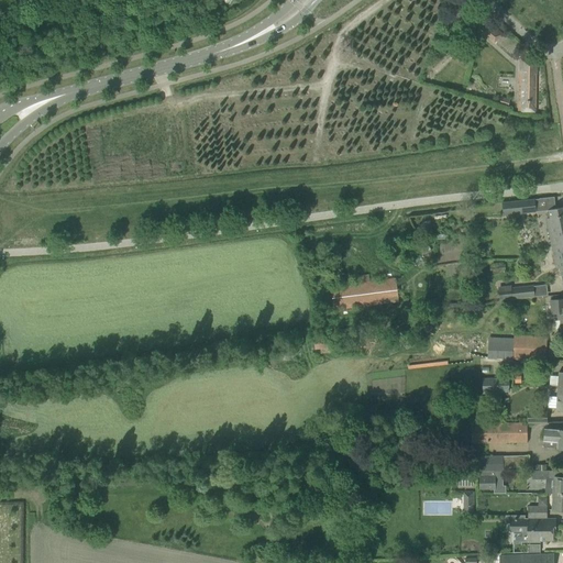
[(500,35),(501,34),(485,19),(477,26),(476,28),(494,43),(496,41),(498,44),(504,37),(500,35)]
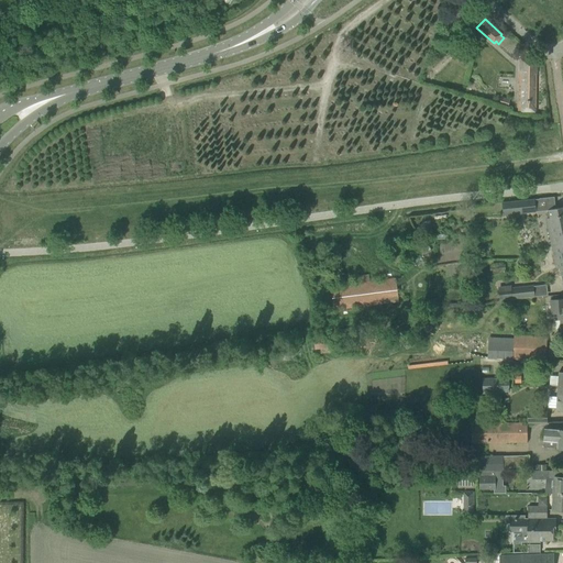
[(518,111),(536,112),(537,59),(520,58),(518,111)]
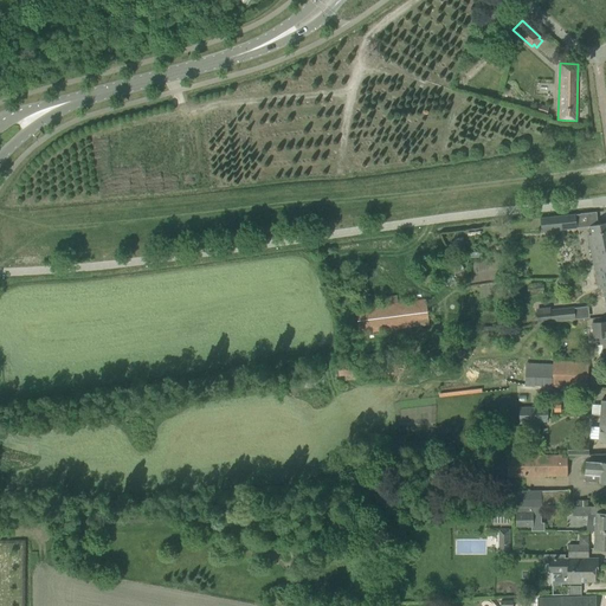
[(452,89),(463,91),(466,77),(456,75),(452,89)]
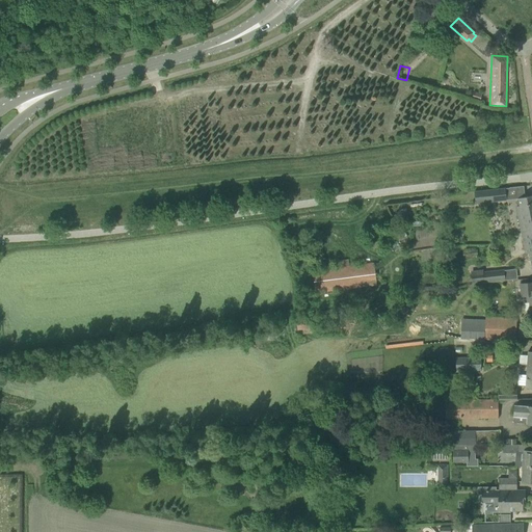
[(474,91),(471,99),(479,101),(481,94),(474,91)]
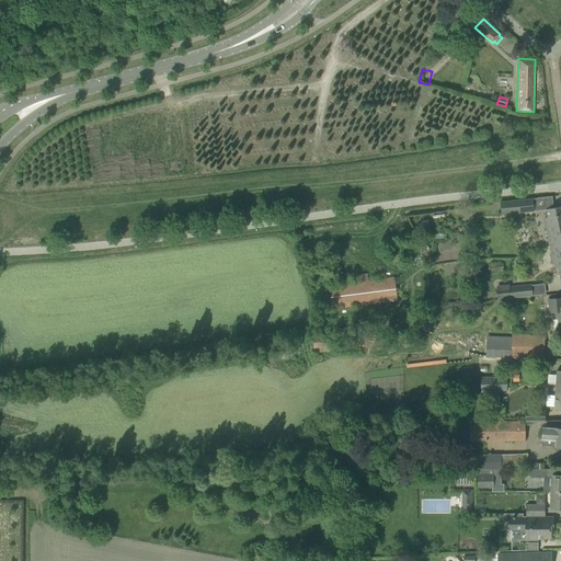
[(500,202),(501,215),(534,212),(533,198),(500,202)]
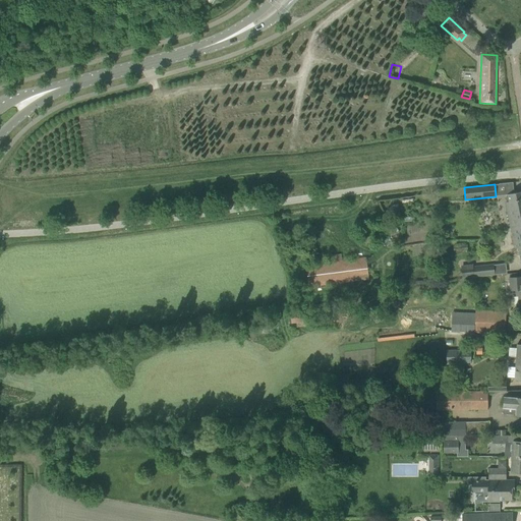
[(510,211),(507,211),(512,236),(515,249),(518,248),(520,263),(520,191),(507,194),(509,205),(510,211)]
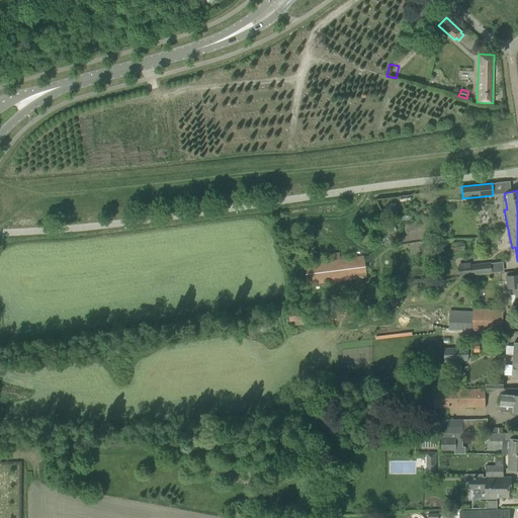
[(304,264),(307,285),(366,278),(363,257),(304,264)]
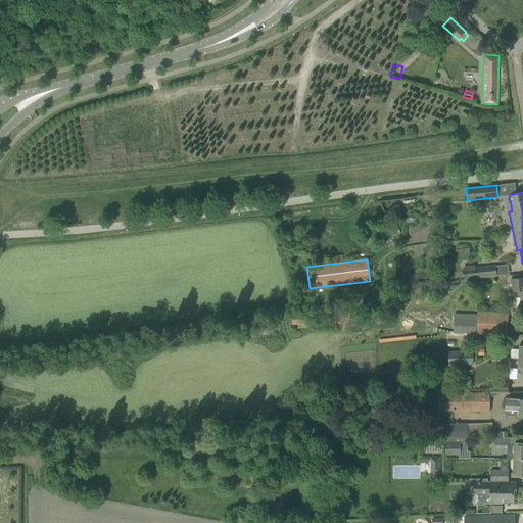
[(463,267),(464,279),(496,275),(495,265),(476,267),(476,270),(464,271),(463,267)]
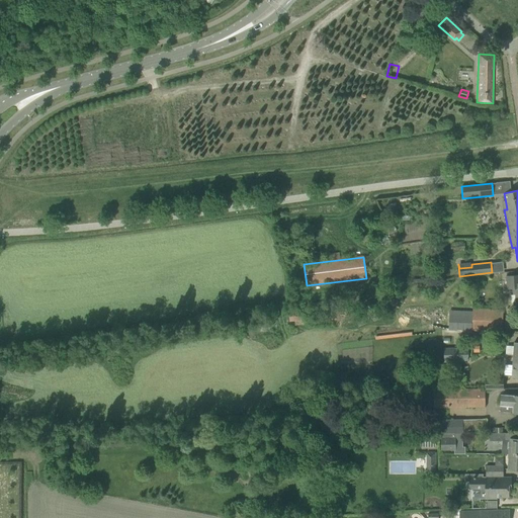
[(517,275),(510,276),(506,276),(507,289),(515,289),(516,304),(517,304),(517,275)]
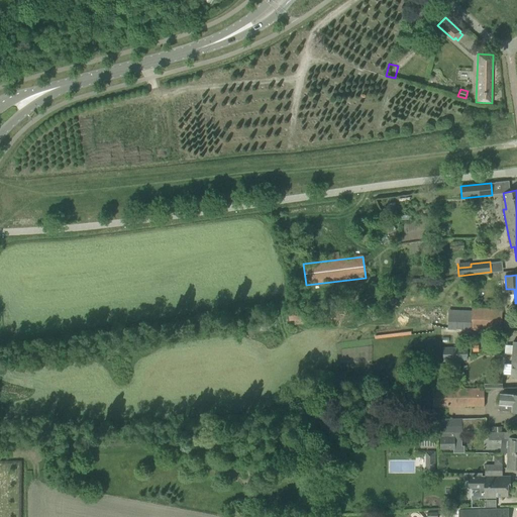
[(300,309),(290,310),(290,319),(301,318),(300,309)]
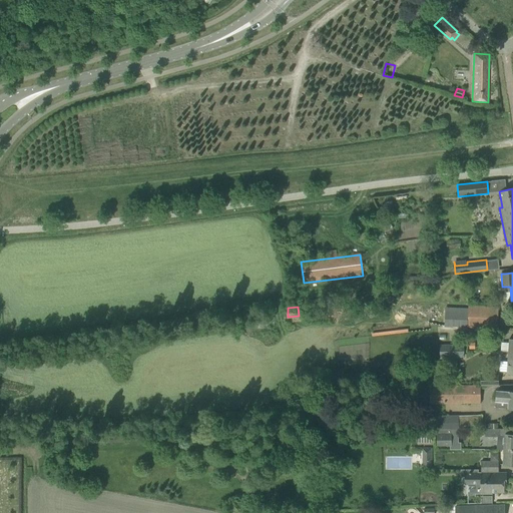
[(467,328),(493,329),(497,329),(498,308),(468,307),(467,328)]
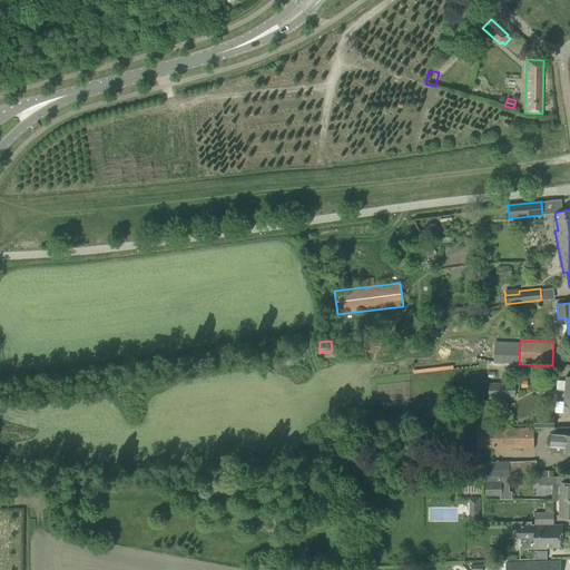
[(562,416),(569,416),(569,376),(566,376),(566,381),(557,380),(557,391),(564,392),(563,402),(556,402),(554,413),(562,414),(562,416)]
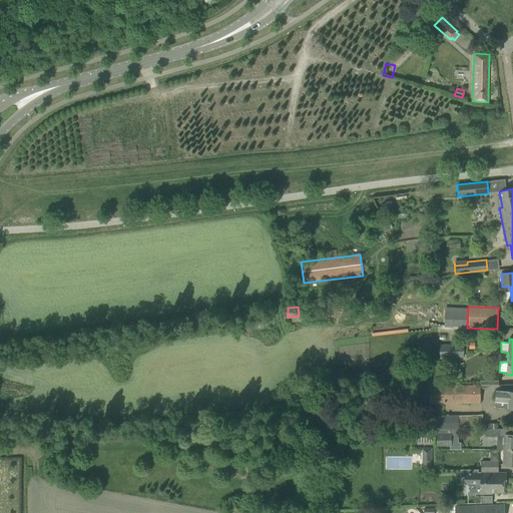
[(457,359),(457,345),(439,346),(439,359),(457,359)]
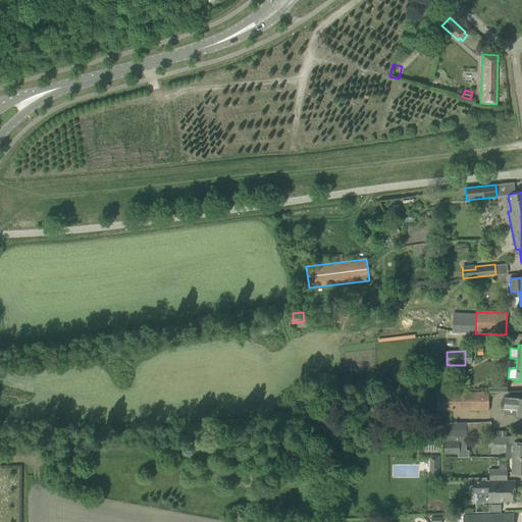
[(488,382),(489,393),(508,393),(508,381),(488,382)]
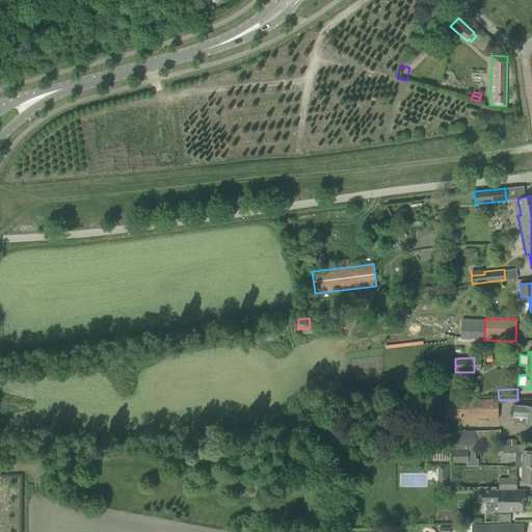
[(426,403),(426,418),(446,417),(446,419),(498,418),(498,399),(446,400),(446,403),(426,403)]
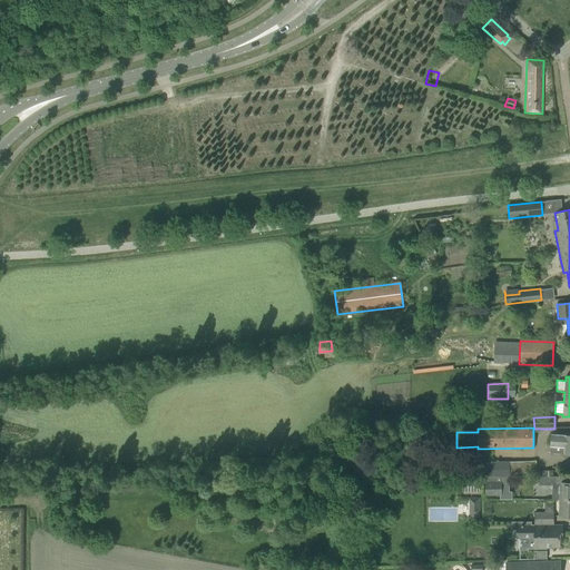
[(328,431),(328,444),(352,443),(352,438),(343,439),(343,430),(328,431)]
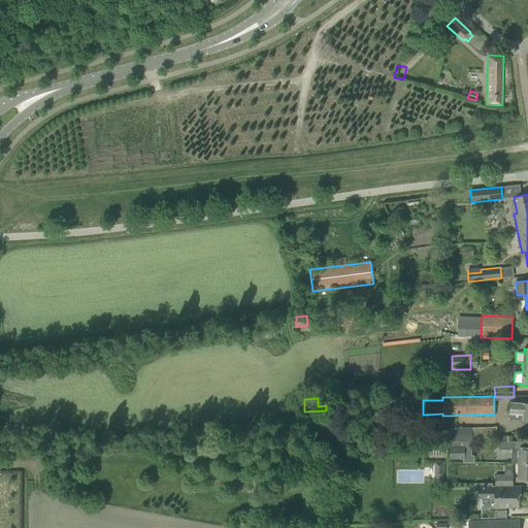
[(509,420),(527,421),(527,403),(510,403),(509,420)]
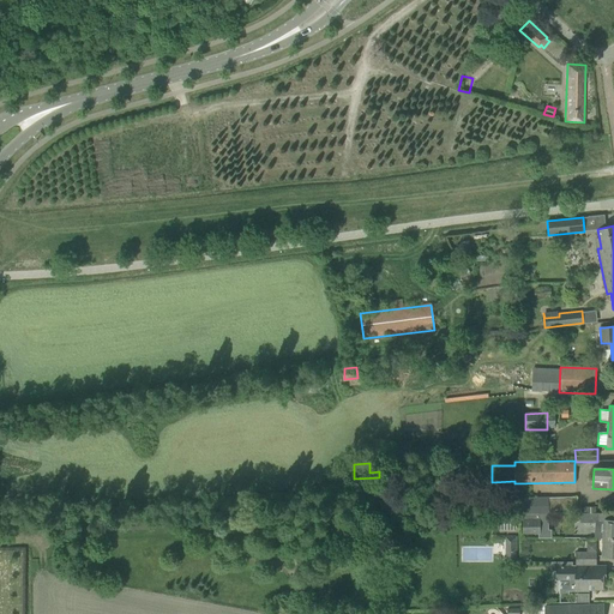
[(522,498),(522,515),(540,515),(540,513),(554,513),(554,510),(577,509),(577,497),(522,498)]
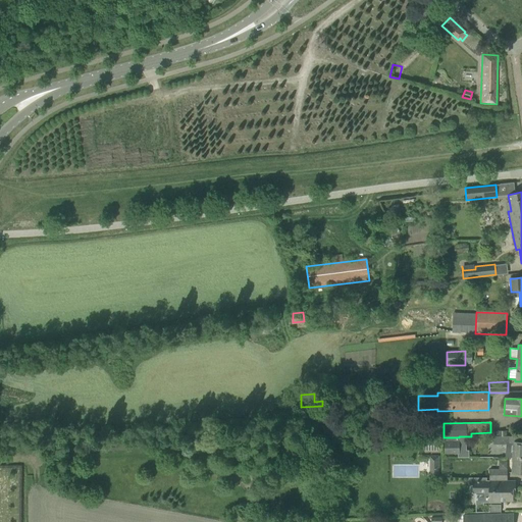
[(505,458),(513,458),(521,458),(521,442),(520,442),(520,436),(509,436),(493,436),(493,445),(507,445),(507,451),(506,451),(505,458)]
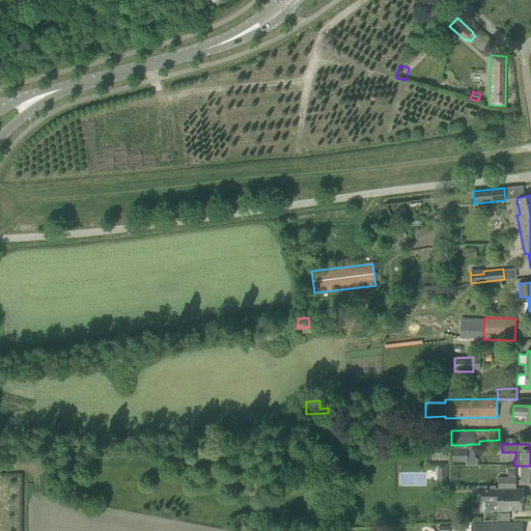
[(467,445),(451,445),(452,462),(467,462),(467,445)]
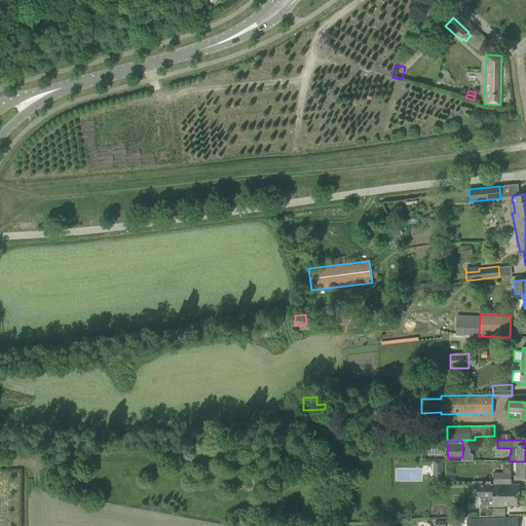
[(425,443),(425,454),(442,453),(442,442),(425,443)]
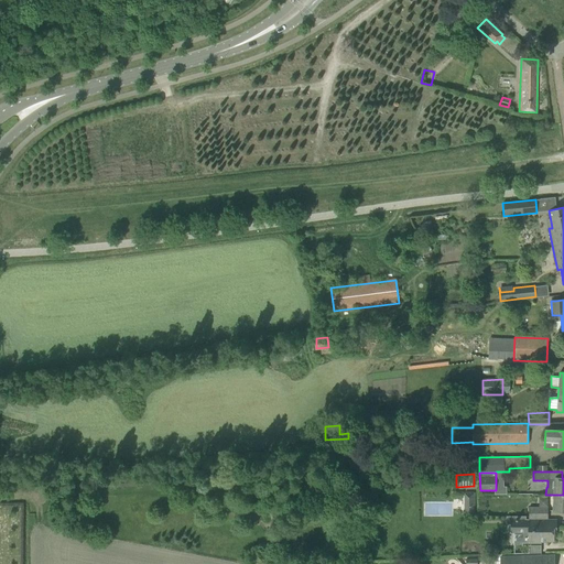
[(464,492),(464,514),(475,514),(475,492),(464,492)]
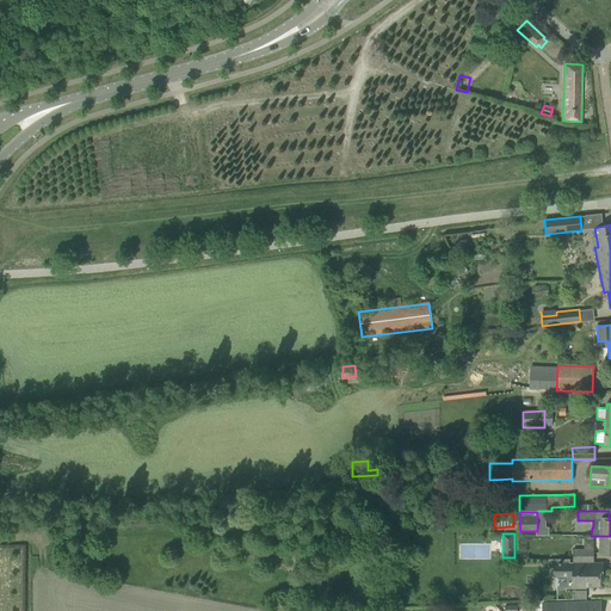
[(610,536),(600,536),(599,554),(610,554),(610,536)]
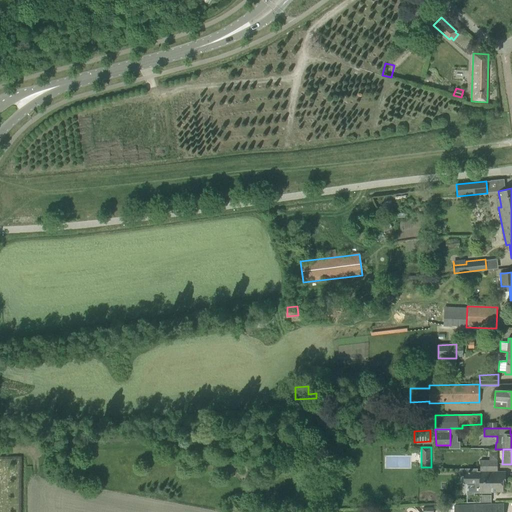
[(479,463),(479,471),(497,471),(497,463),(479,463)]
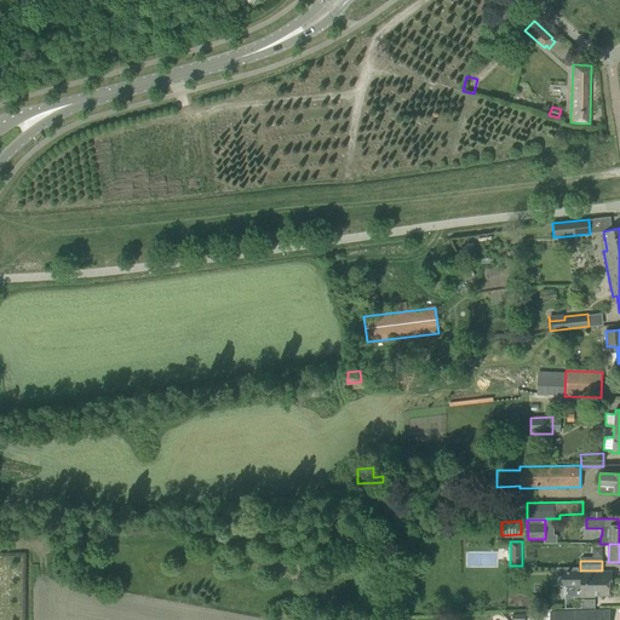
[(602,570),(580,570),(561,570),(561,586),(574,586),(574,597),(580,597),(580,598),(593,598),(593,595),(609,595),(609,586),(612,586),(612,570),(602,570)]
